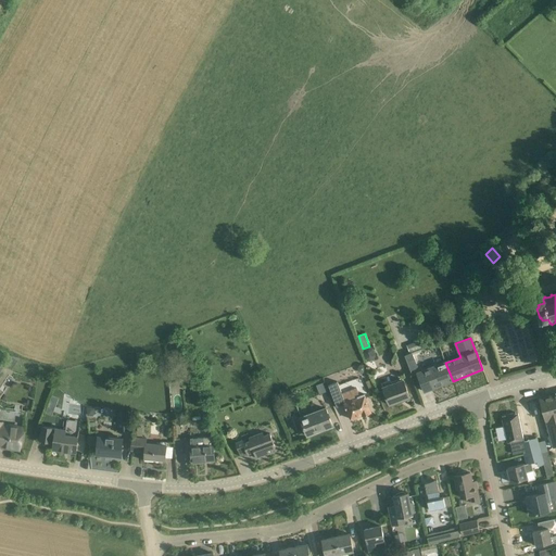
[(413,376),(420,373),(413,353),(405,356),(413,376)]
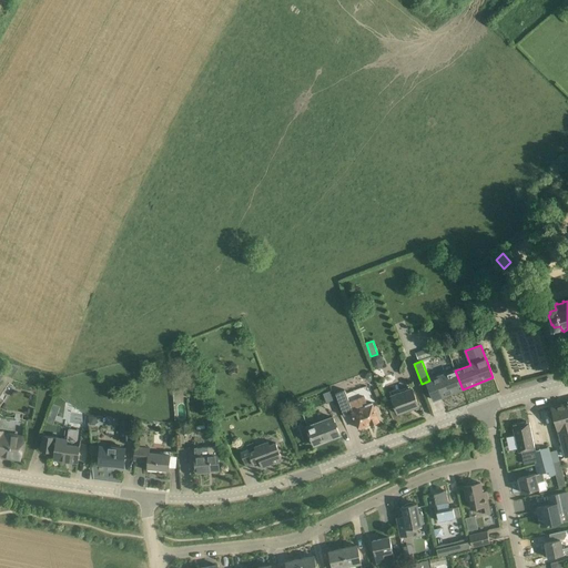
[(434,401),(463,389),(455,371),(427,382),(434,401)]
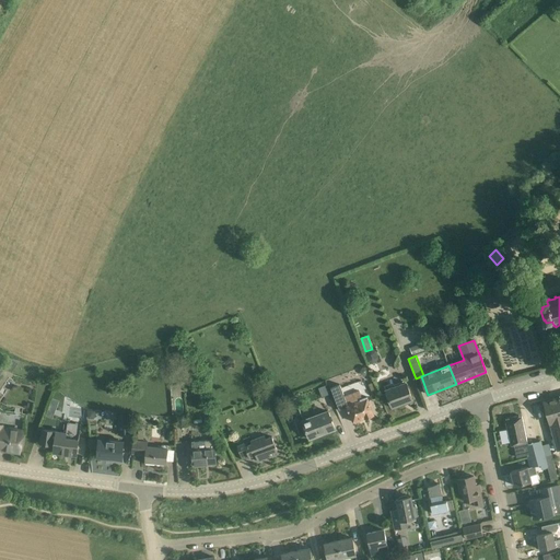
[(413,400),(409,391),(407,383),(386,391),(393,408),(413,400)]
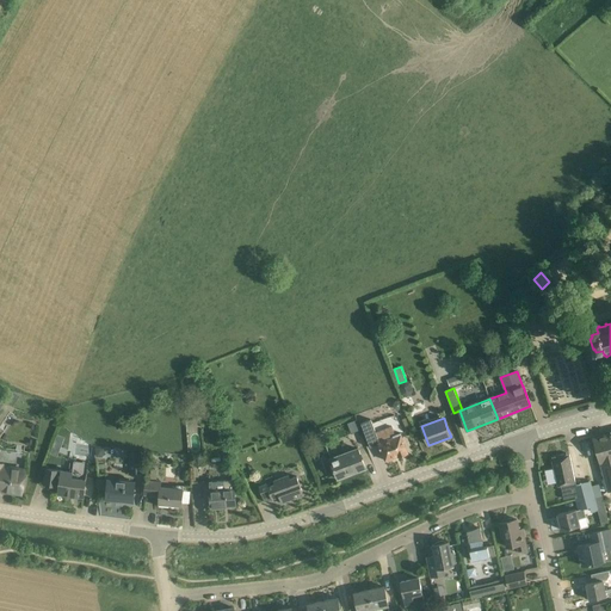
[(376,433),(375,431),(370,419),(360,423),(370,448),(380,444),(386,461),(399,456),(399,457),(408,454),(401,433),(395,436),(392,427),(376,433)]
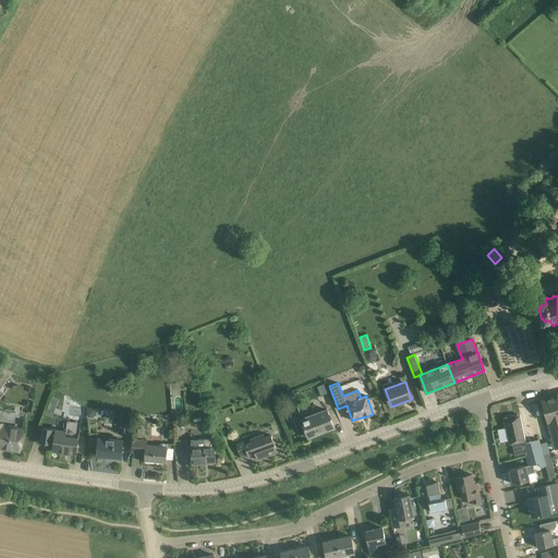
[(557,396),(542,400),(543,401),(548,423),(556,449),(557,448),(557,396)]
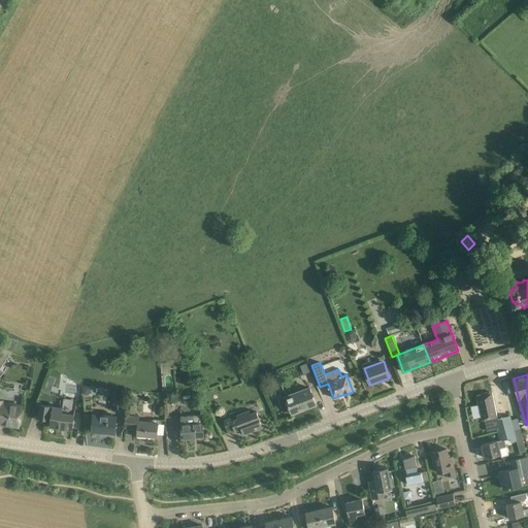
[(56,380),(48,376),(43,392),(50,395),(56,380)]
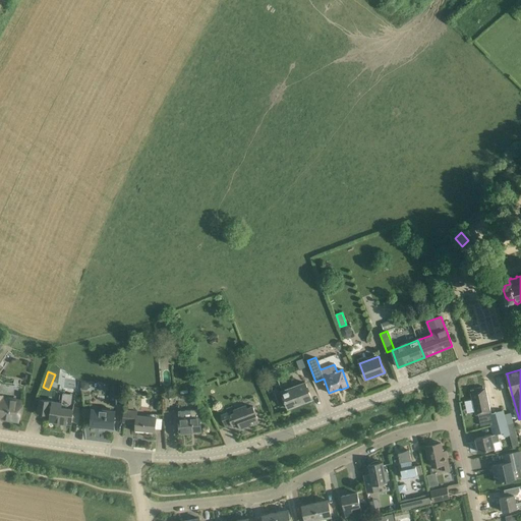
[(311,399),(308,390),(305,383),(282,392),(285,399),(288,408),(297,405),(296,403),(310,398),(311,400),(311,399)]
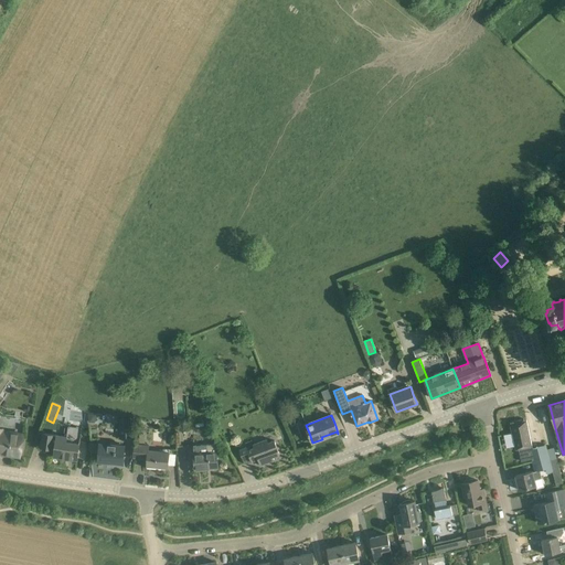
[(119,418),(119,438),(132,438),(132,418),(119,418)]
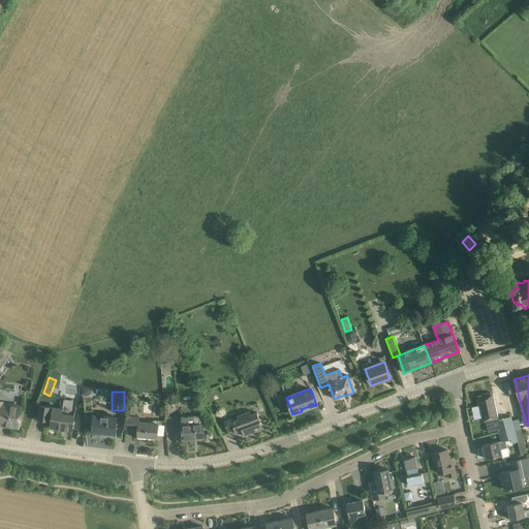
[(510,440),(517,438),(511,417),(499,419),(493,394),(477,397),(478,399),(477,401),(478,401),(478,403),(479,403),(478,404),(479,405),(484,422),(486,422),(488,432),(498,430),(500,441),(500,442),(505,441),(510,440)]
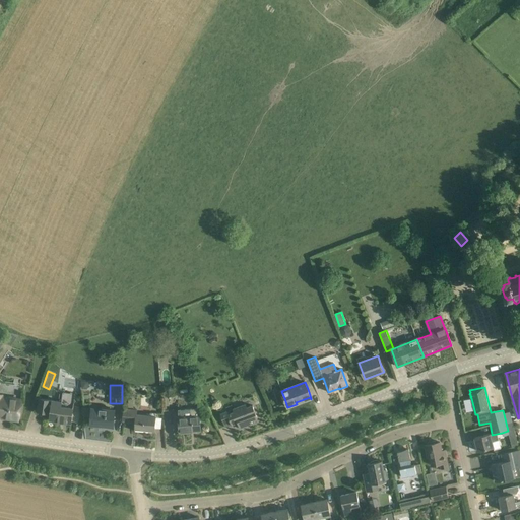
[(1,395),(0,395),(0,417),(17,420),(20,400),(1,397),(1,395)]
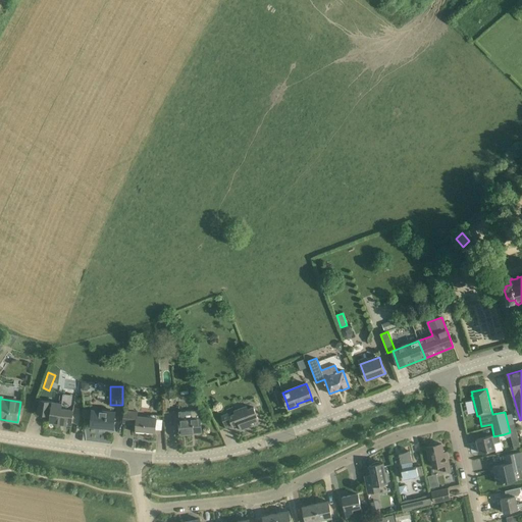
[(63,404),(53,403),(40,401),(40,404),(38,414),(47,415),(47,414),(51,415),(50,422),(71,425),(73,410),(63,408),(63,404)]
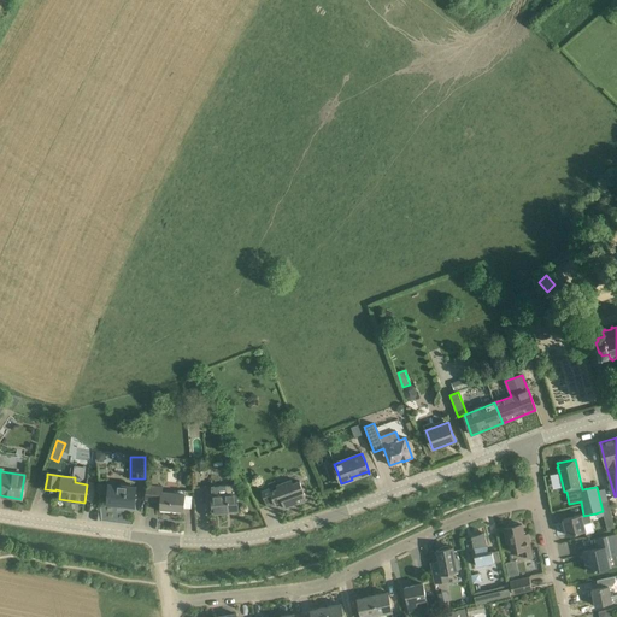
[(338,479),(325,483),(328,488),(339,485),(338,479)]
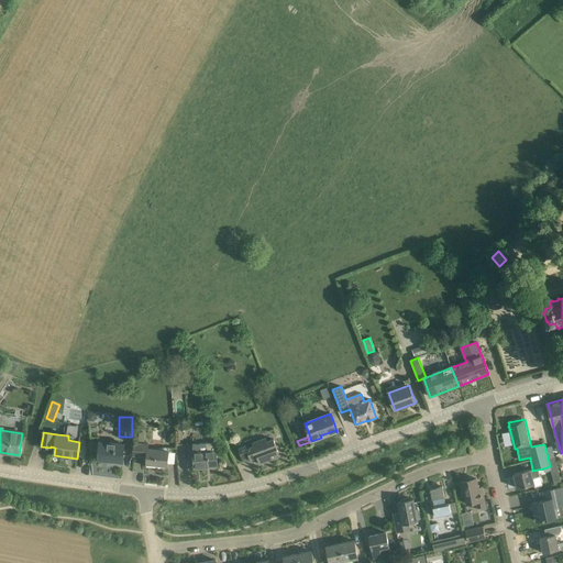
[(279,453),(275,443),(274,439),(267,442),(266,439),(252,443),(253,446),(247,449),(246,445),(239,449),(240,452),(244,463),(257,457),(260,464),(274,459),(273,455),(279,453)]
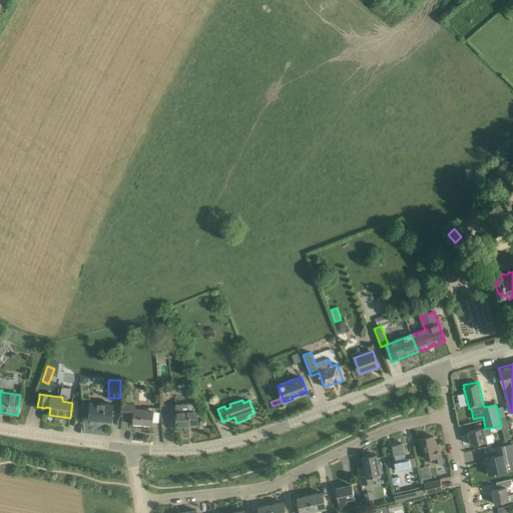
[(112,422),(113,412),(113,405),(90,403),(89,419),(97,419),(101,419),(101,421),(112,422)]
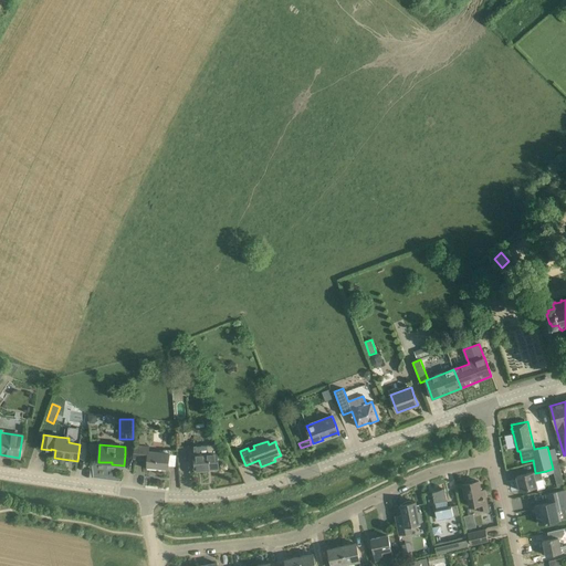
[(196,447),(194,447),(196,471),(207,470),(206,469),(209,468),(209,469),(219,468),(218,452),(217,452),(217,444),(196,447)]
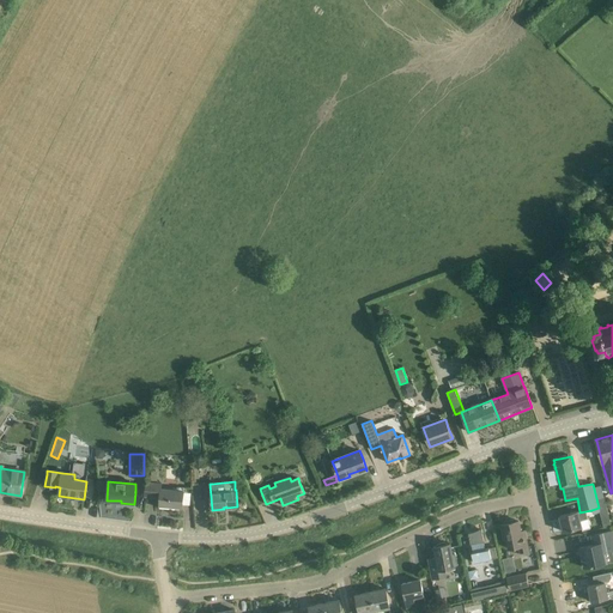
[(184,491),(161,490),(162,484),(146,483),(145,497),(161,498),(159,505),(182,508),(183,496),(184,491)]
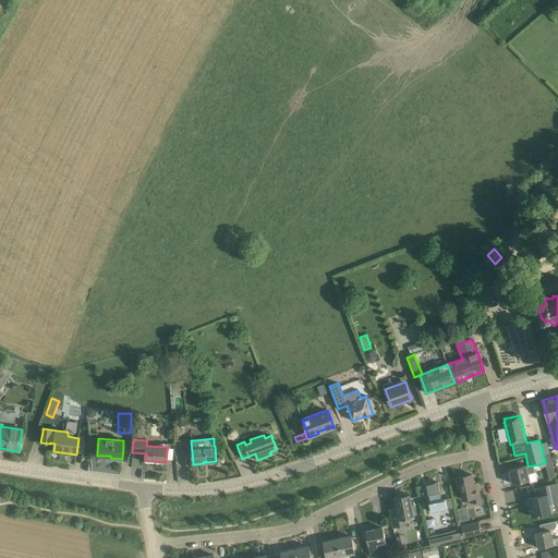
[(526,465),(509,470),(513,484),(530,480),(531,483),(537,481),(533,465),(528,466),(528,465),(526,466),(526,465)]
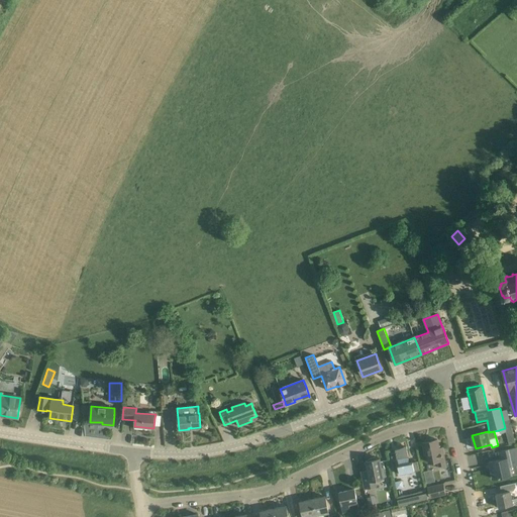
[(430,441),(422,442),(425,454),(427,454),(429,462),(437,461),(438,468),(446,467),(442,447),(439,448),(437,439),(435,440),(434,438),(430,439),(430,441)]
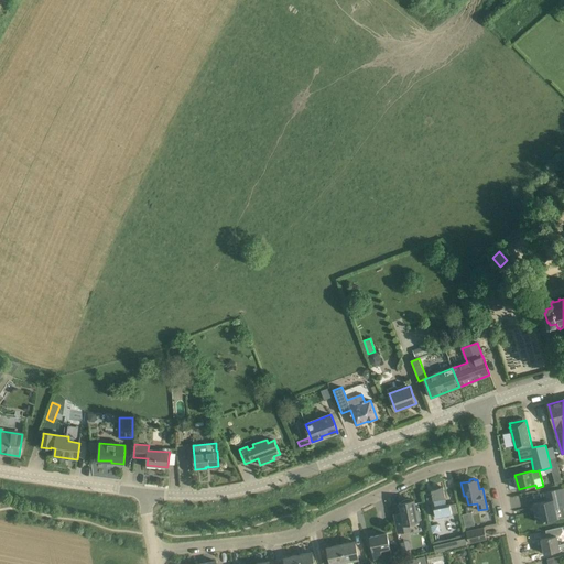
[(436,518),(457,513),(455,503),(446,506),(445,499),(443,488),(431,490),(435,508),(434,508),(436,518)]
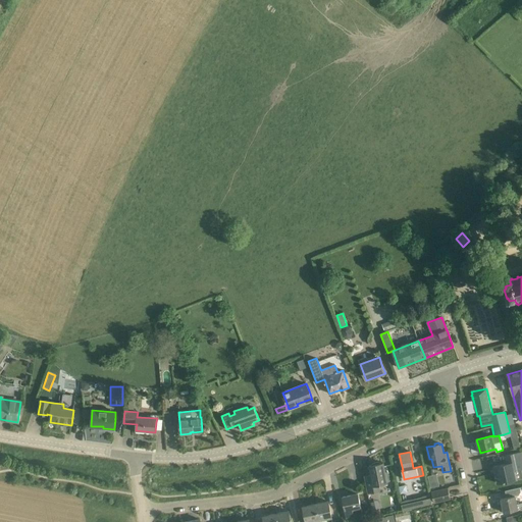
[(498,483),(507,481),(517,479),(516,471),(521,469),(521,452),(514,454),(504,456),(506,464),(493,467),(498,483)]
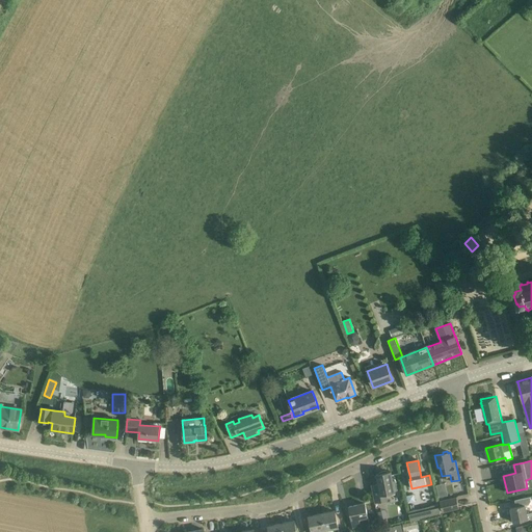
[(378,483),(371,485),(374,503),(387,500),(386,494),(395,493),(395,490),(397,490),(395,481),(393,481),(391,472),(389,473),(387,472),(384,472),(383,472),(381,472),(380,473),(378,474),(376,475),(378,483)]
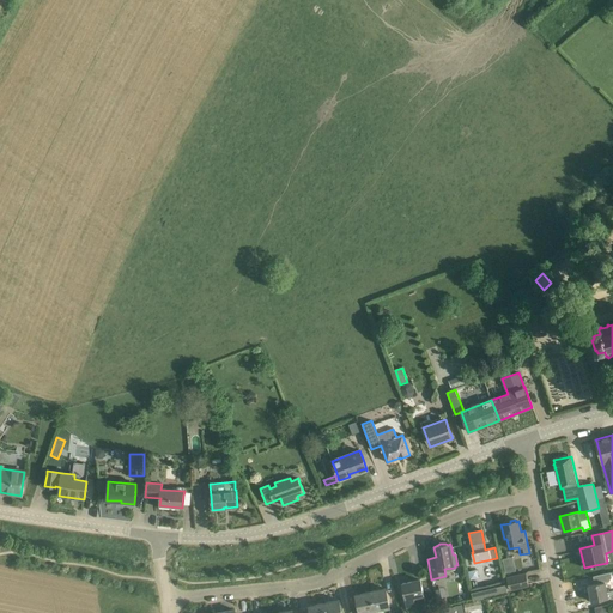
[(503,572),(514,571),(513,557),(501,558),(503,572)]
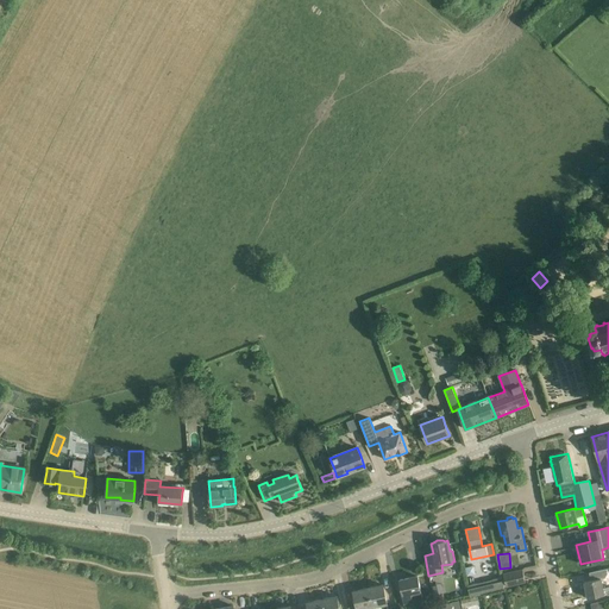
[(465,567),(468,576),(476,575),(473,566),(465,567)]
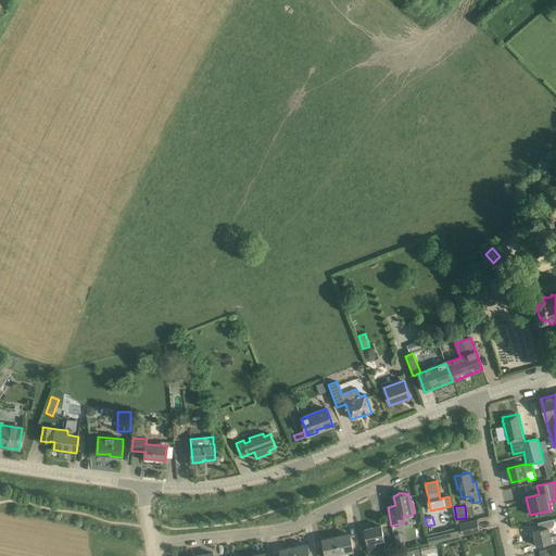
[(555,535),(551,538),(548,529),(552,528),(554,523),(554,519),(548,520),(538,523),(540,530),(533,531),(536,546),(552,543),(555,541),(555,535)]
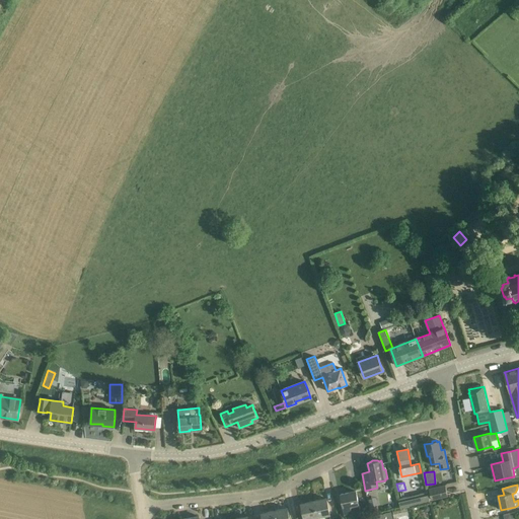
[(432,500),(438,498),(447,496),(445,486),(429,490),(432,500)]
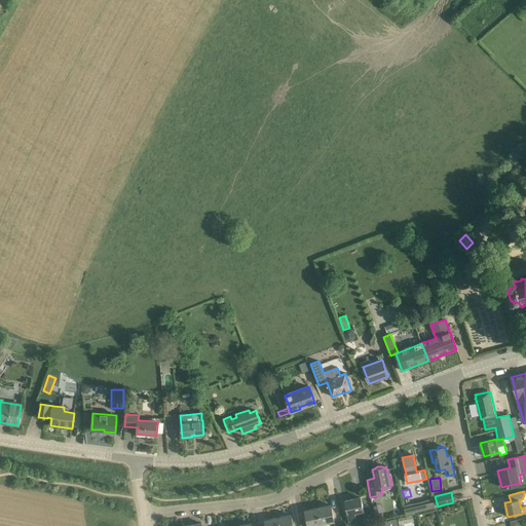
[(361,498),(345,501),(348,515),(349,522),(357,521),(357,520),(365,518),(364,511),(363,508),(361,498)]
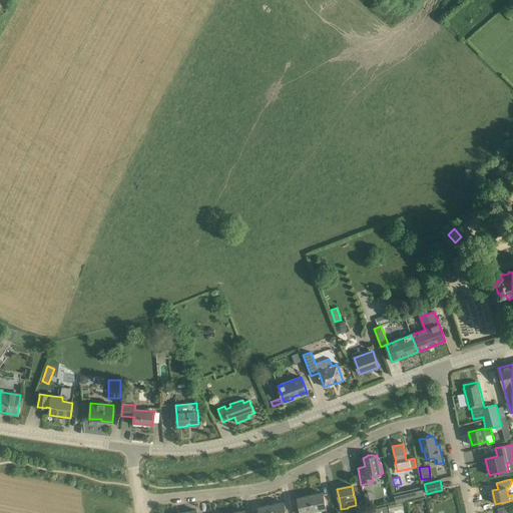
[(402,492),(393,494),(396,503),(425,496),(423,487),(415,489),(416,492),(403,495),(402,492)]
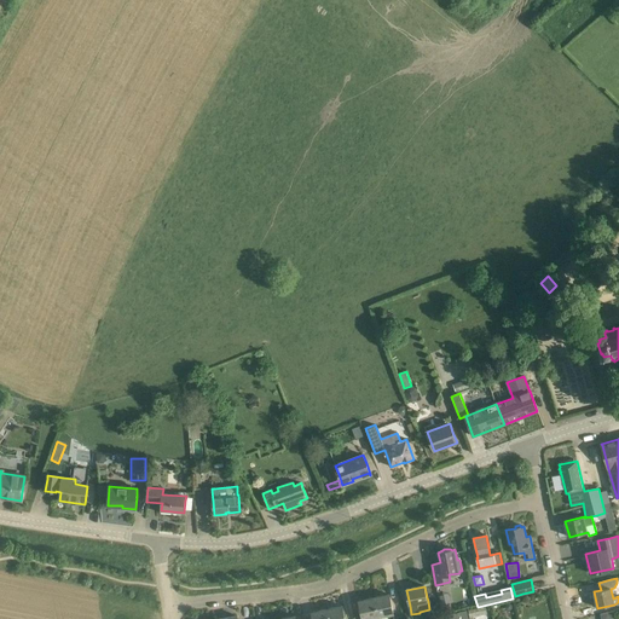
[(393,613),(392,607),(389,595),(375,597),(379,617),(387,614),(387,618),(394,618),(393,613)]
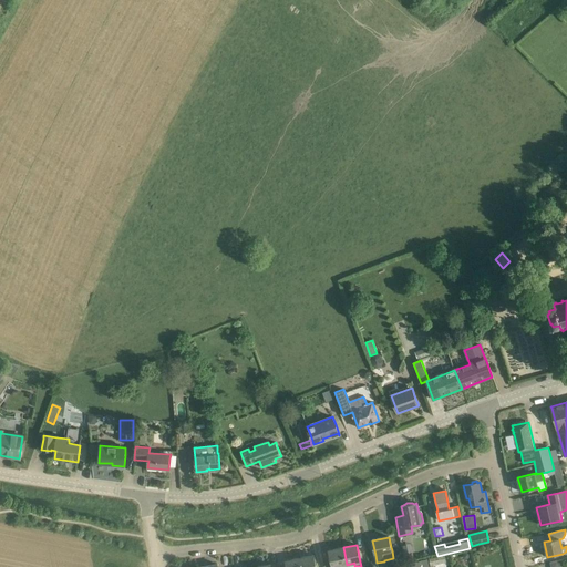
[(338,566),(339,566),(347,565),(343,547),(329,550),(332,566),(338,566)]
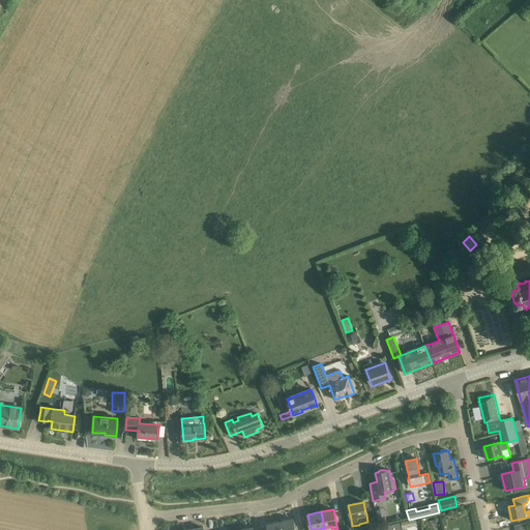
[(385,514),(378,516),(379,525),(387,523),(385,514)]
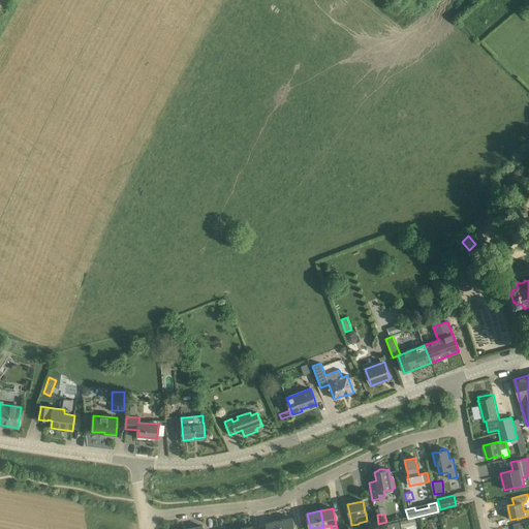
[(294,528),(292,518),(280,521),(281,528),(294,528)]
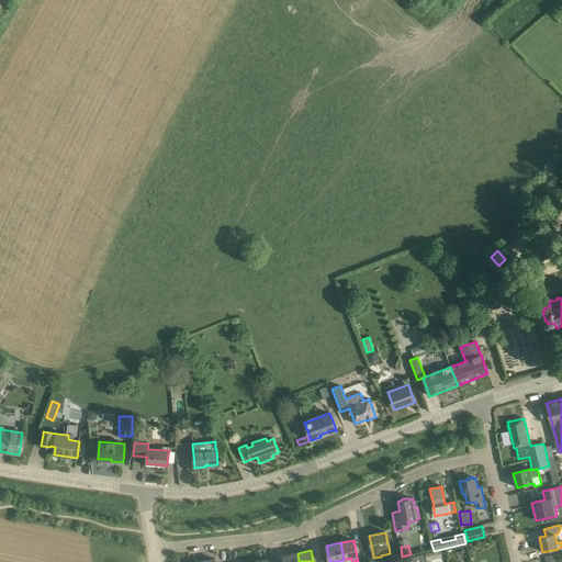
[(441,551),(425,554),(426,561),(429,561),(429,560),(442,557),(441,551)]
